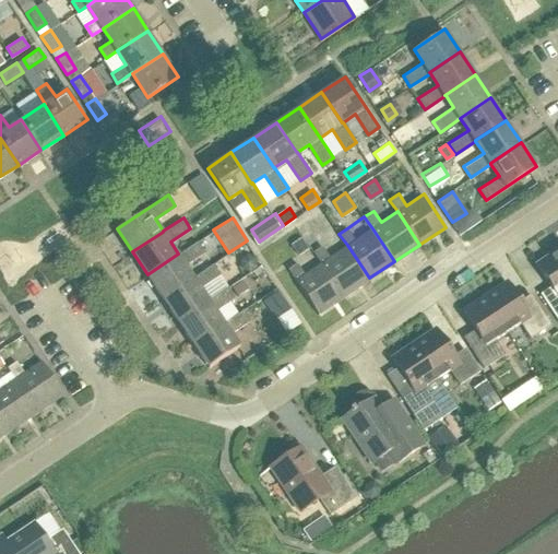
[(301,237),(293,243),(298,251),(307,245),(301,237)]
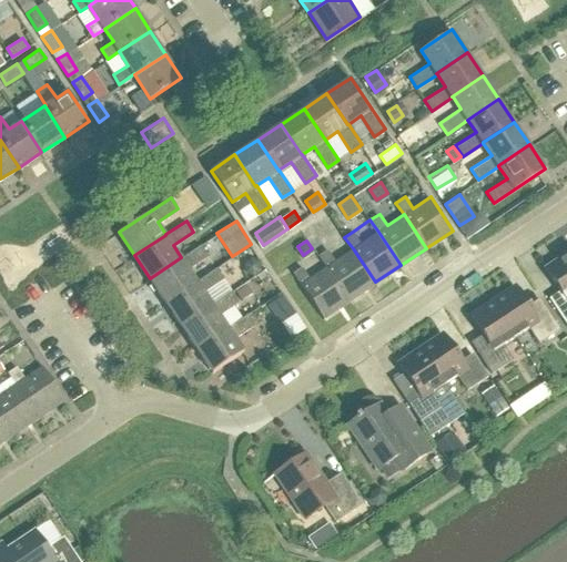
[(196,281),(189,268),(209,254),(201,244),(181,257),(150,278),(165,302),(196,281)]
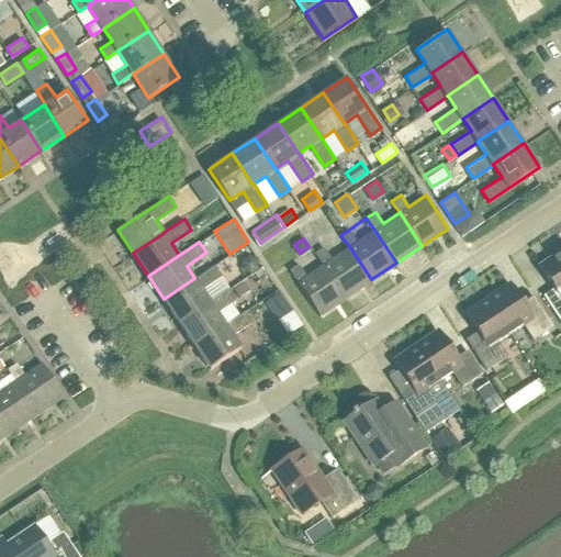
[(325,246),(315,252),(324,264),(346,297),(371,279),(349,246),(333,257),(325,246)]
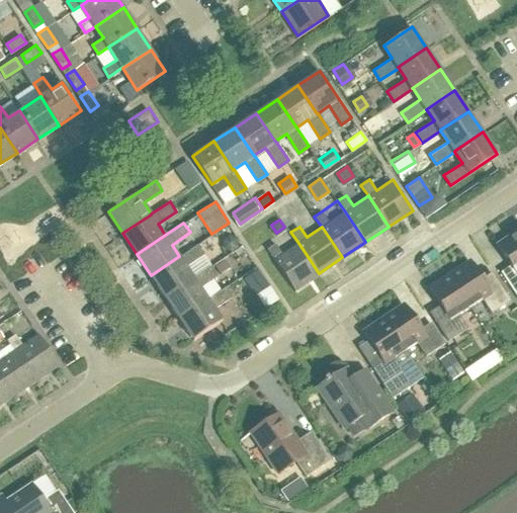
[(516,230),(497,242),(512,264),(501,271),(516,294),(516,230)]
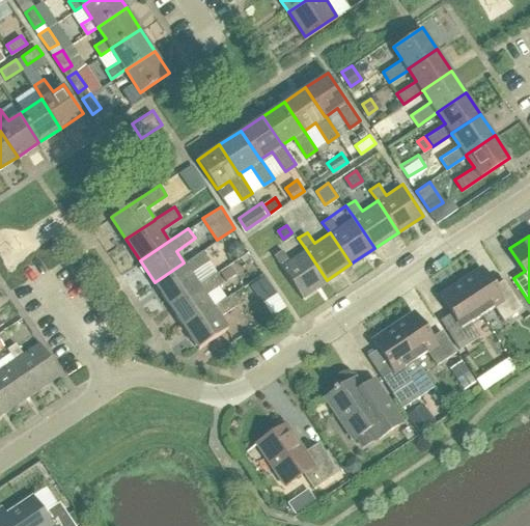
[(235,240),(229,244),(230,252),(236,255),(244,250),(243,243),(235,240)]
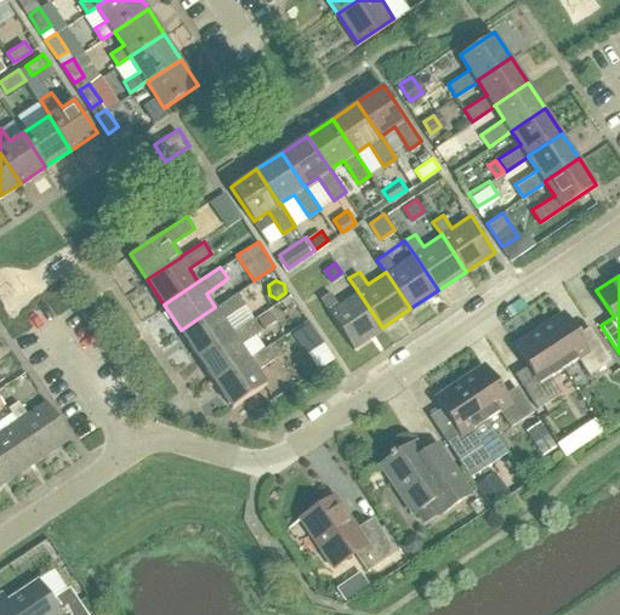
[(358,291),(340,303),(331,290),(320,297),(330,309),(329,311),(354,347),(382,328),(358,291)]
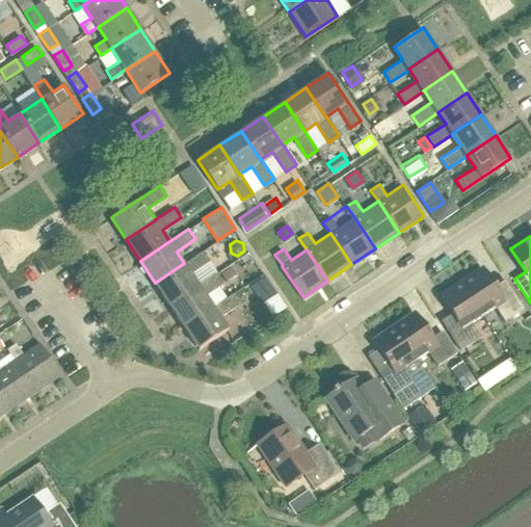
[(198,285),(198,284),(191,273),(210,260),(203,249),(184,263),(155,283),(169,305),(198,285)]
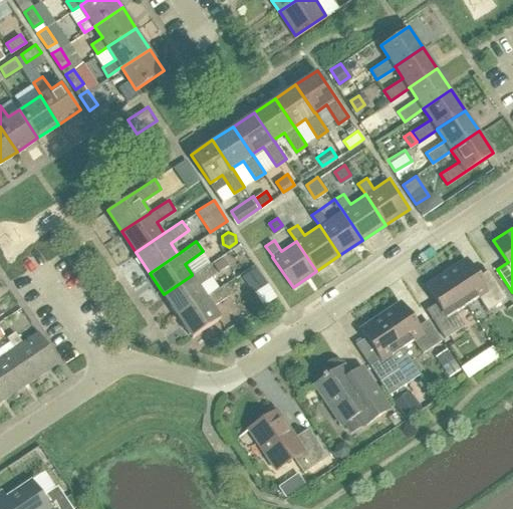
[(224,256),(215,262),(219,269),(229,263),(224,256)]
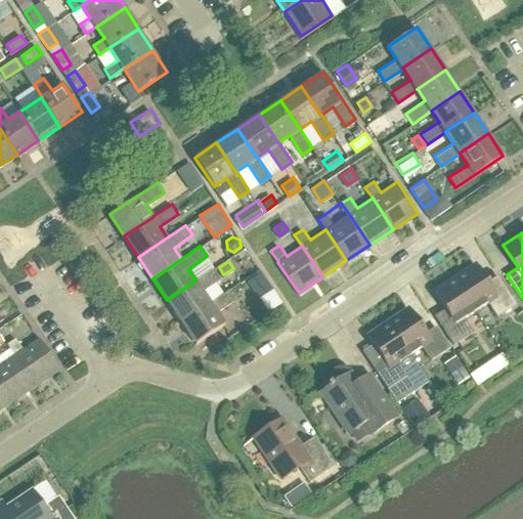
[(454,275),(476,309),(488,301),(497,315),(516,303),(503,282),(492,289),(475,262),(454,275)]
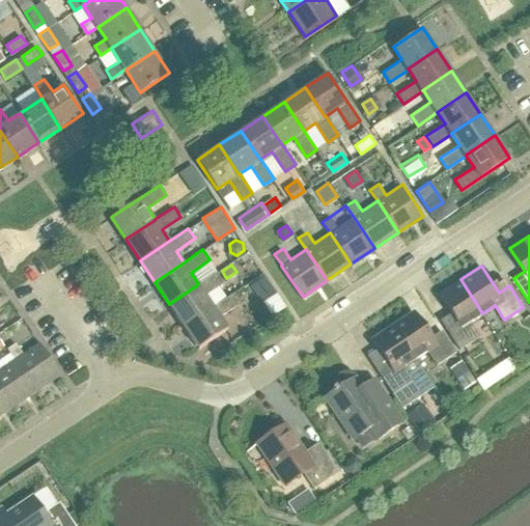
[(213,306),(213,305),(205,294),(224,281),(217,271),(198,283),(198,284),(169,304),(184,326),(213,306)]
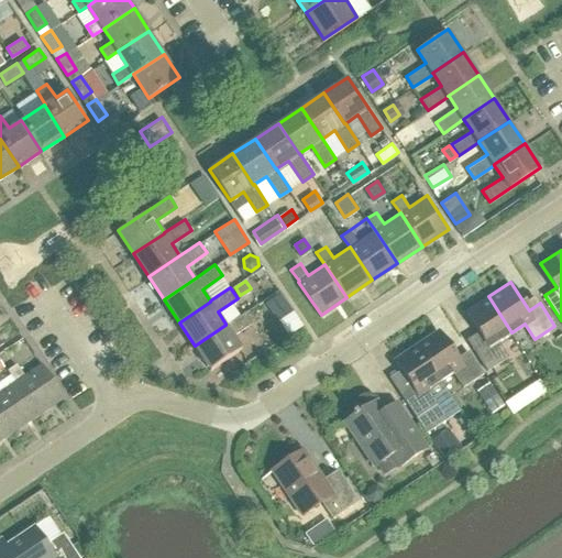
[(278,291),(265,299),(278,319),(291,310),(278,291)]
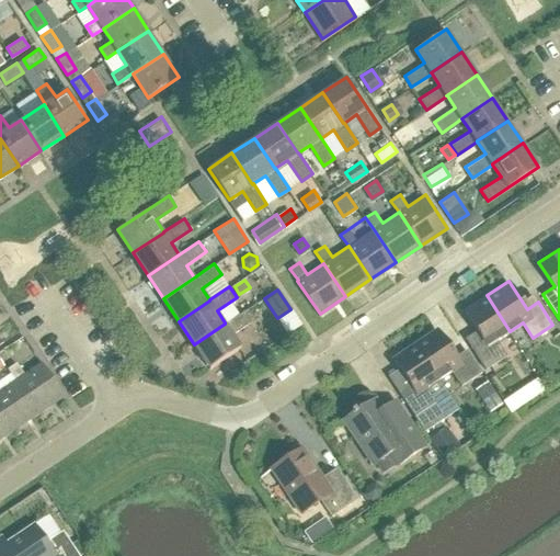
[(496,339),(510,331),(487,295),(465,309),(483,338),(471,345),(486,367),(506,354),(496,339)]
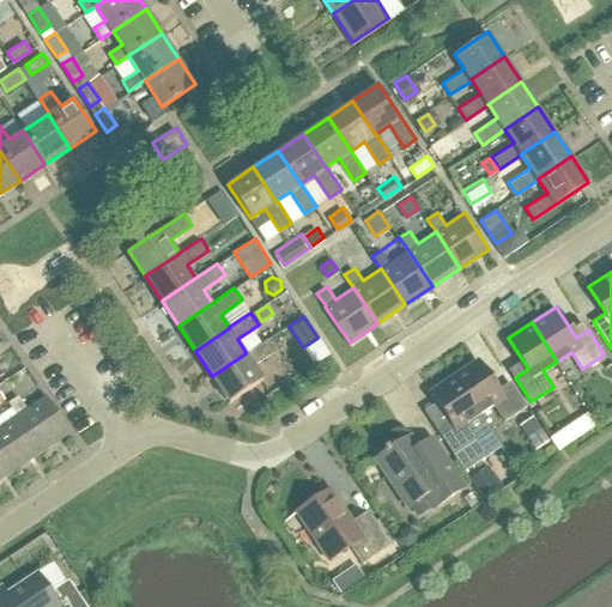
[(246,353),(212,376),(229,401),(262,378),(254,364),(276,350),(267,338),(246,352),(246,353)]
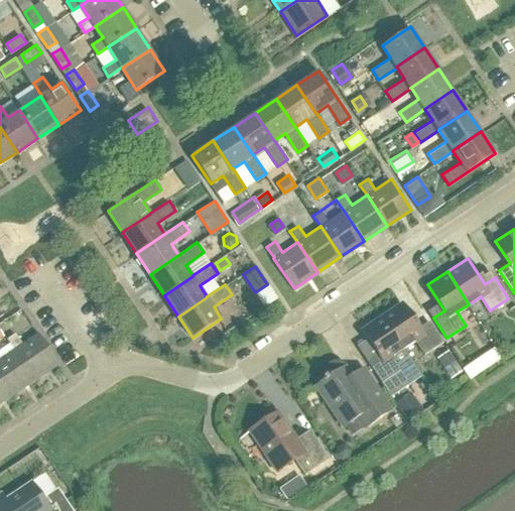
[(382,315),(404,348),(415,340),(424,353),(443,341),(429,321),(419,327),(402,301),(382,315)]
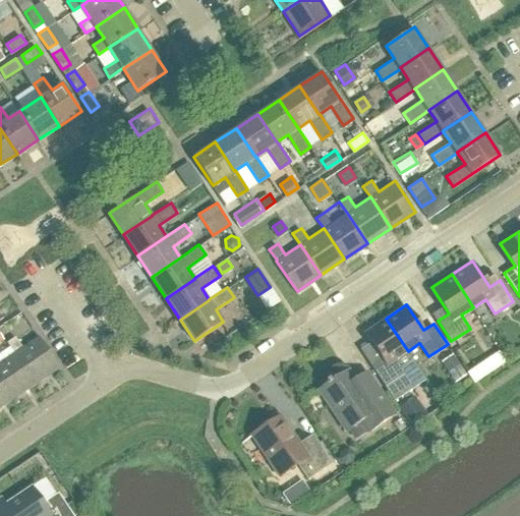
[(396,359),(408,351),(386,319),(365,332),(383,357),(372,364),(386,385),(405,373),(396,359)]
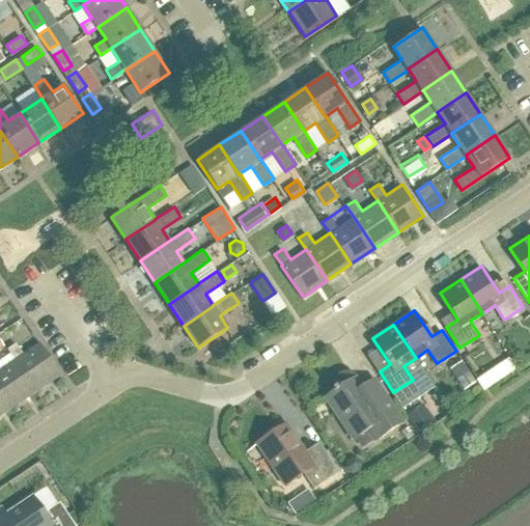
[(33,392),(61,374),(40,342),(24,353),(16,341),(8,348),(16,359),(11,361),(33,392)]
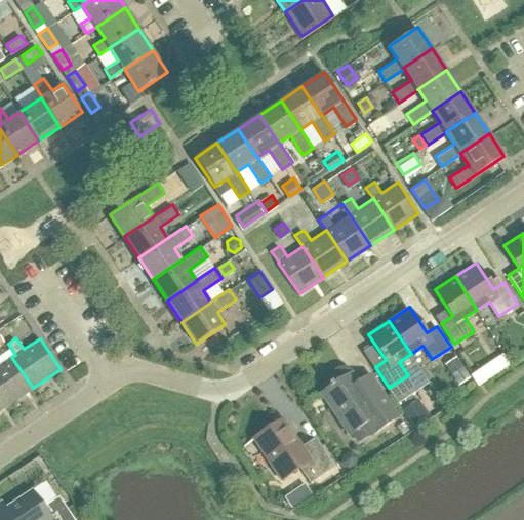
[(502,351),(489,360),(496,370),(510,362),(502,351)]
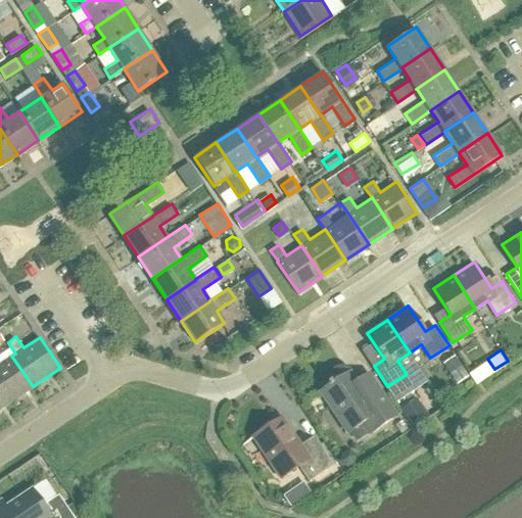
[(455,355),(443,362),(449,372),(462,364),(455,355)]
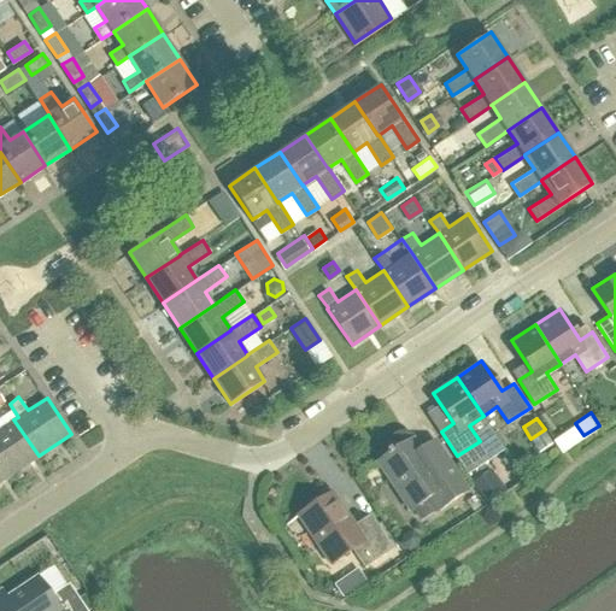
[(39,456),(13,419),(0,428),(0,466),(7,477),(39,456)]
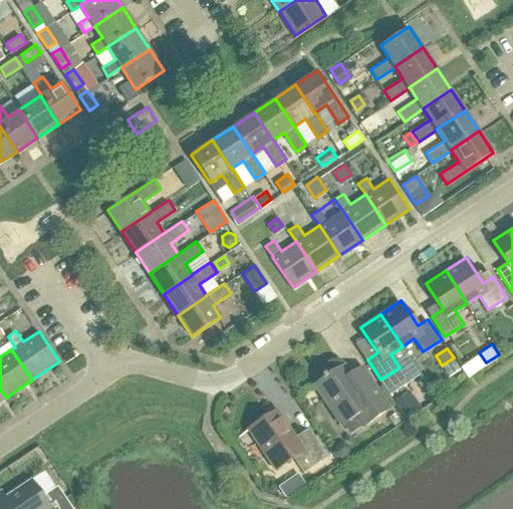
[(390,407),(373,383),(361,364),(350,372),(344,364),(346,363),(344,360),(340,358),(337,357),(333,357),(330,359),(327,361),(325,365),(324,368),(325,372),(322,374),(323,377),(315,383),(342,423),(355,414),(363,425),(377,415),(390,407)]
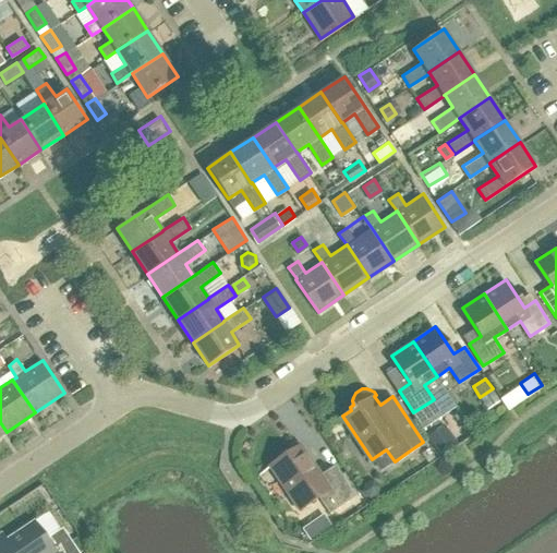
[(427,435),(440,454),(458,442),(445,422),(427,435)]
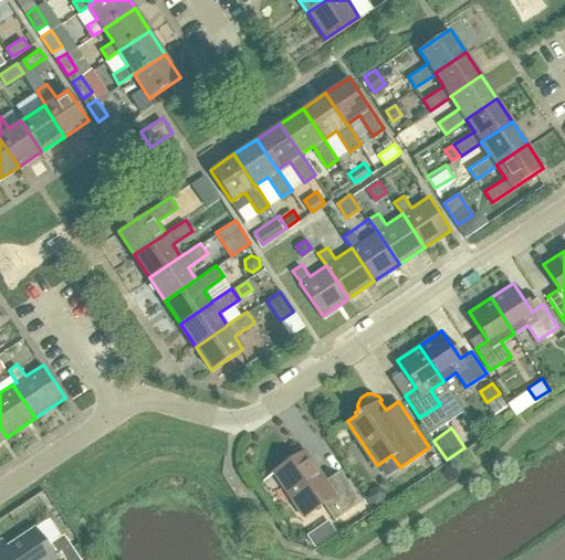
[(335,517),(362,499),(347,477),(332,488),(305,450),(274,469),(304,514),(324,500),(335,517)]
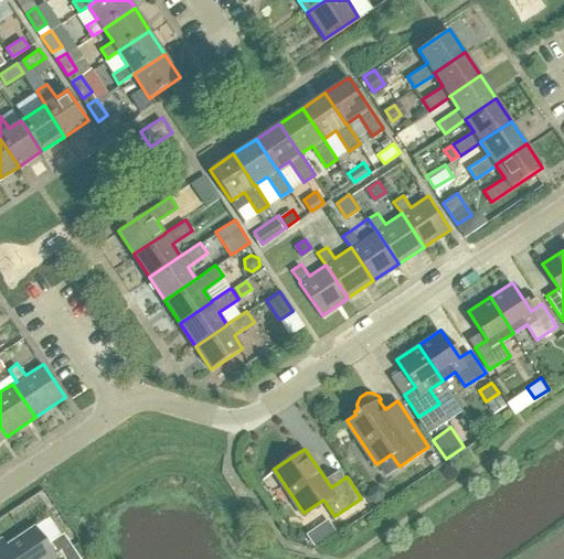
[(328,518),(318,526),(326,538),(336,531),(328,518)]
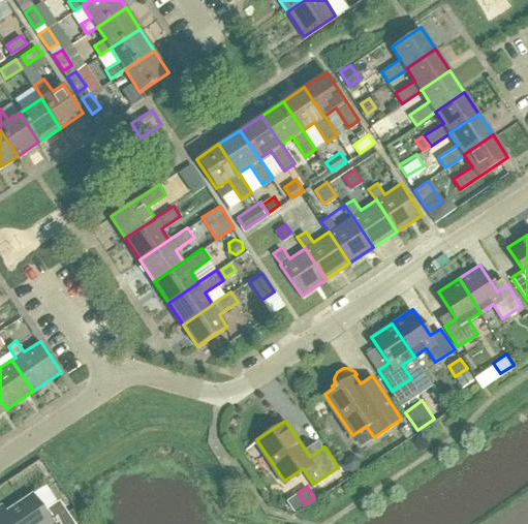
[(75,523),(60,499),(43,510),(32,493),(6,510),(2,503),(0,504),(0,523),(75,523)]
